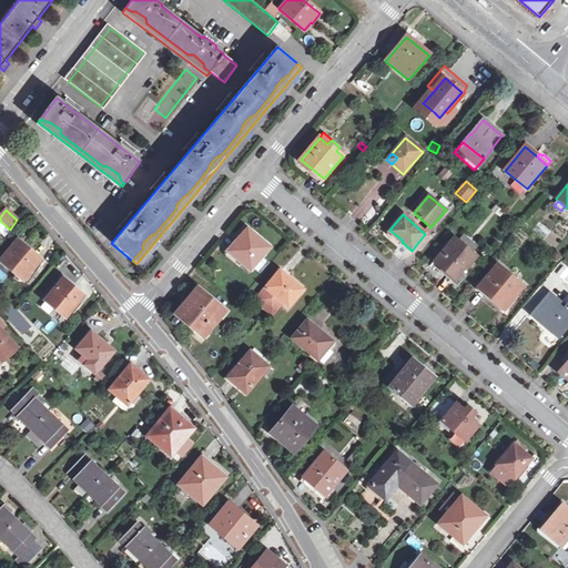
[(270,249),(247,230),(239,240),(241,242),(230,255),(251,272),(270,249)]
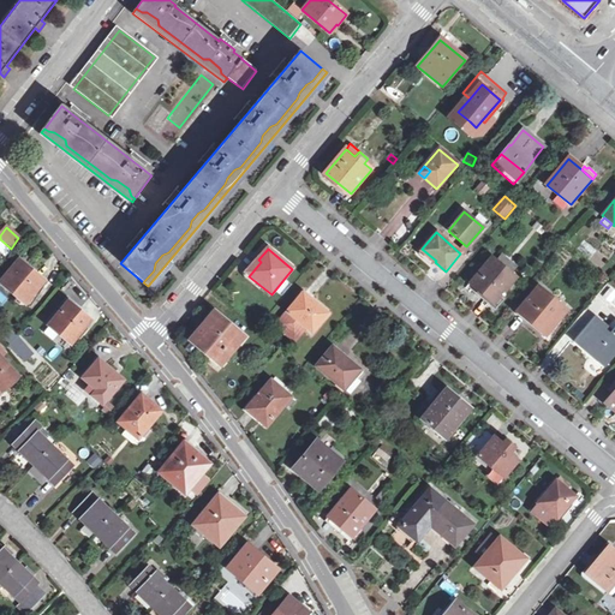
[(436,261),(422,249),(421,250),(435,262),(436,261)]
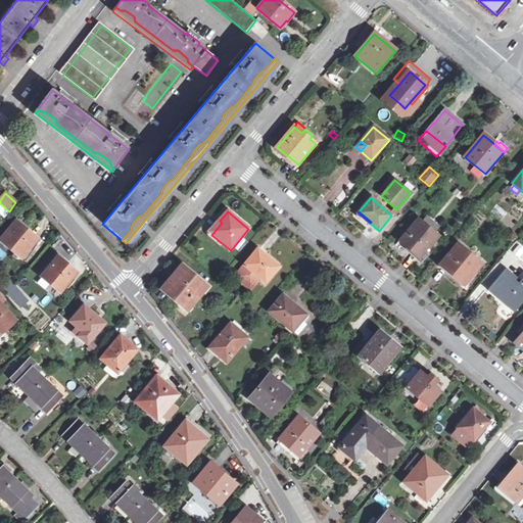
[(438,237),(419,220),(397,243),(405,249),(408,246),(420,256),(421,257),(438,237)]
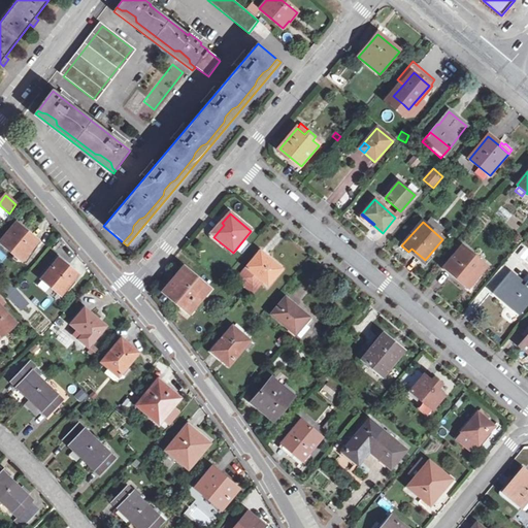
[(18,224),(1,242),(22,260),(31,250),(34,252),(40,241),(18,224)]
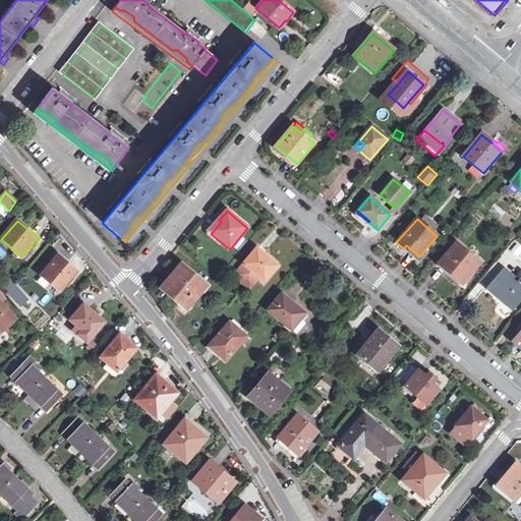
[(520,258),(520,245),(517,242),(511,250),(520,258)]
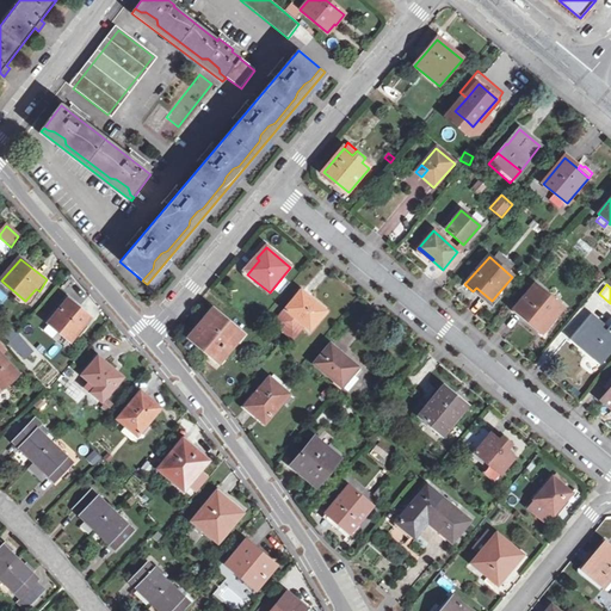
[(476,288),(473,291),(468,298),(482,309),(491,300),(476,288)]
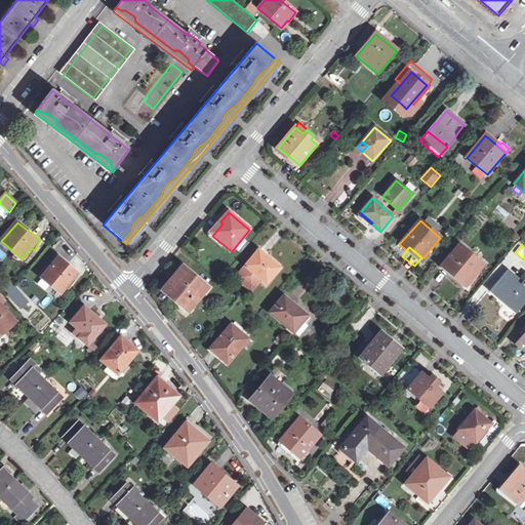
[(458,247),(440,268),(449,276),(451,274),(466,286),(482,267),(458,247)]
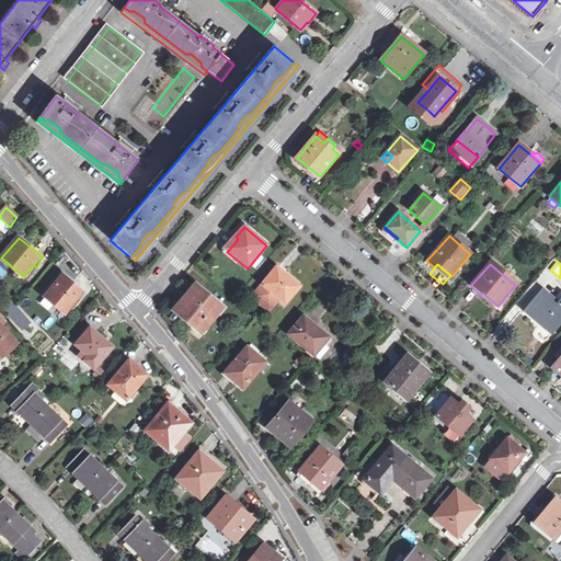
[(299,287),(276,267),(251,297),(268,312),(279,299),(278,298),(282,293),(289,299),(299,287)]
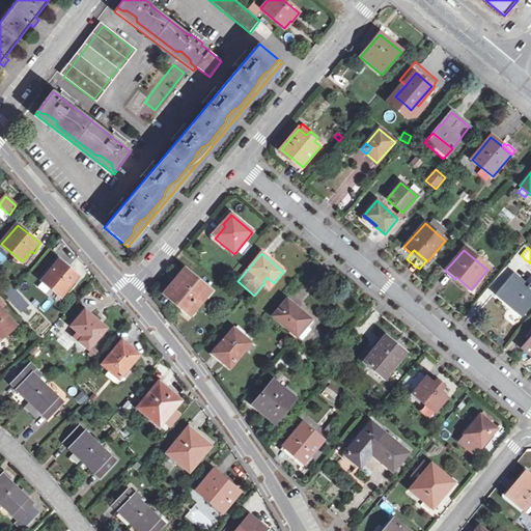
[(58,260),(42,280),(61,297),(78,276),(58,260)]
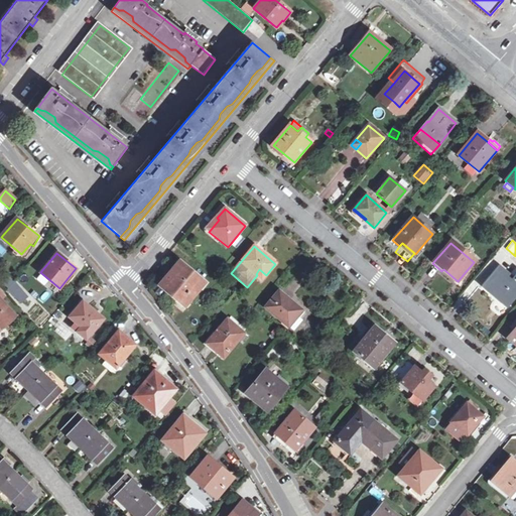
[(199,279),(179,263),(162,283),(178,296),(176,299),(186,307),(204,285),(198,280),(199,279)]
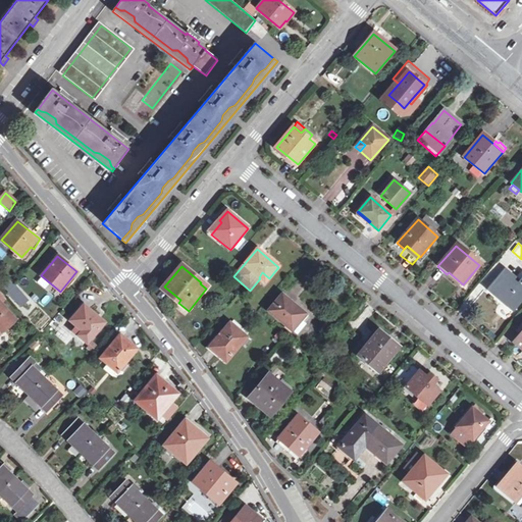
[(504,268),(487,288),(505,303),(506,302),(514,308),(521,299),(521,271),(516,278),(504,268)]
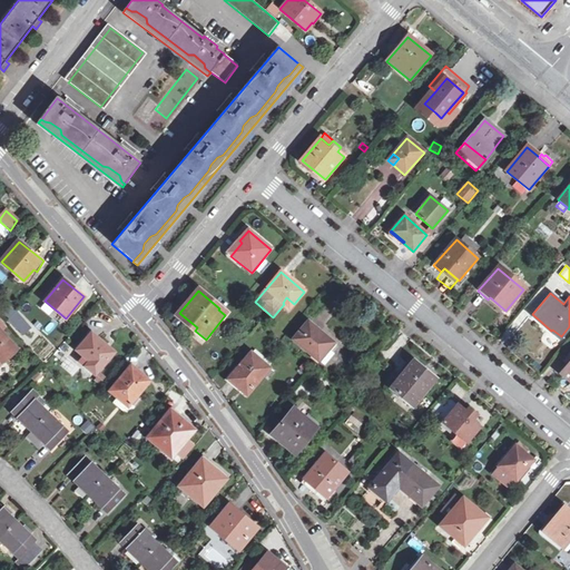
[(283,303),(284,304),(290,308),(294,304),(286,297),(283,303)]
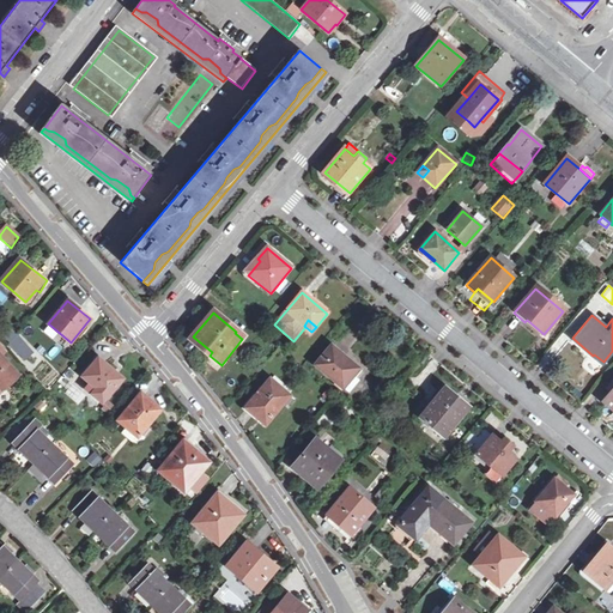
[(0,332),(5,337),(12,329),(6,323),(0,328),(0,332)]
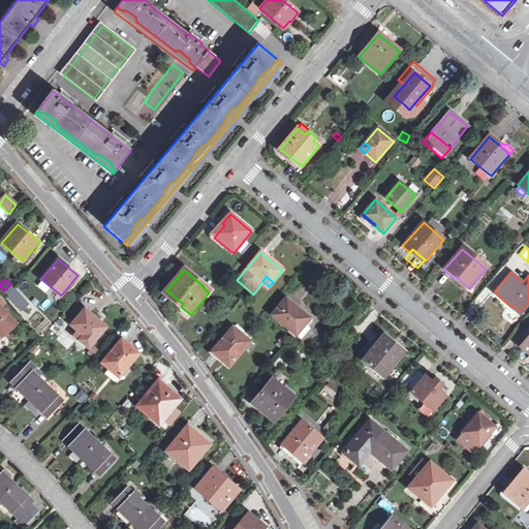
[(10,284),(4,290),(10,298),(22,310),(28,305),(16,290),(10,284)]
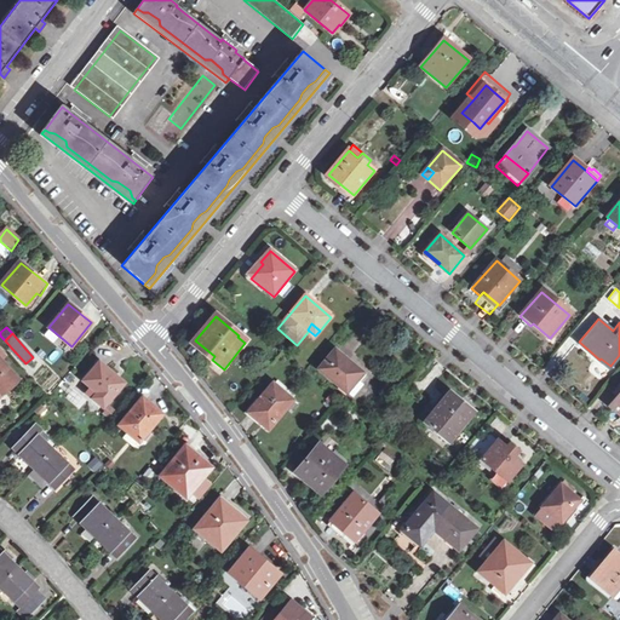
[(214,356),(195,340),(193,344),(212,360),(214,356)]
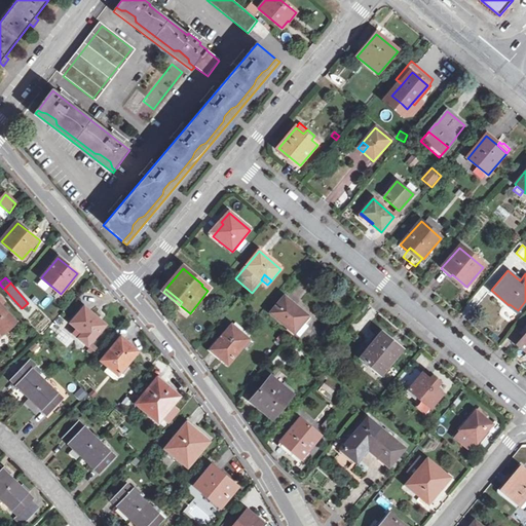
[(284,297),(270,313),(294,333),(303,323),(298,317),(302,312),(284,297)]
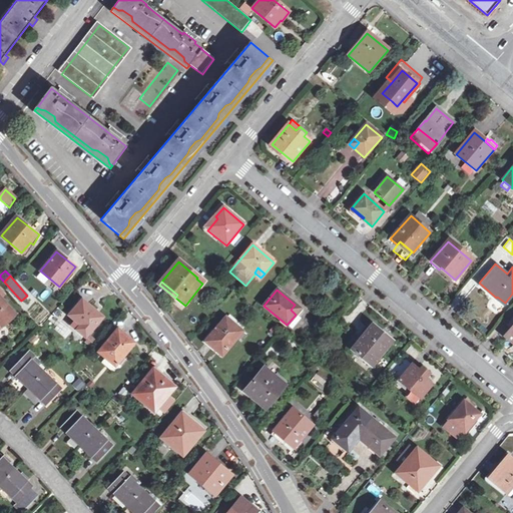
[(0,291),(0,328),(15,315),(0,299),(4,296),(0,291)]
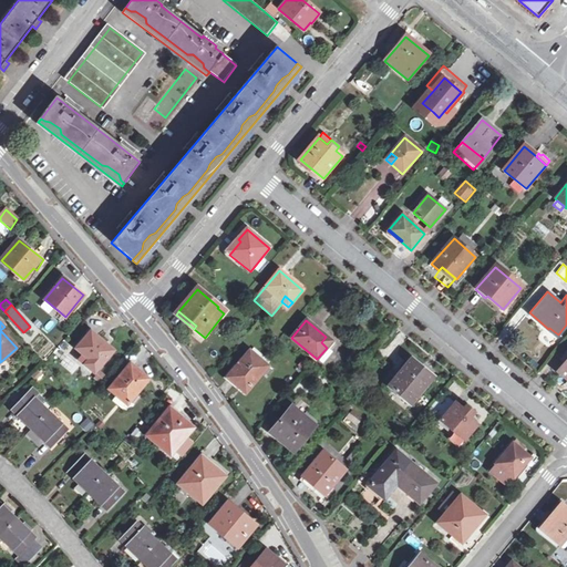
[(90,332),(75,349),(81,353),(99,368),(107,358),(101,351),(105,346),(90,332)]
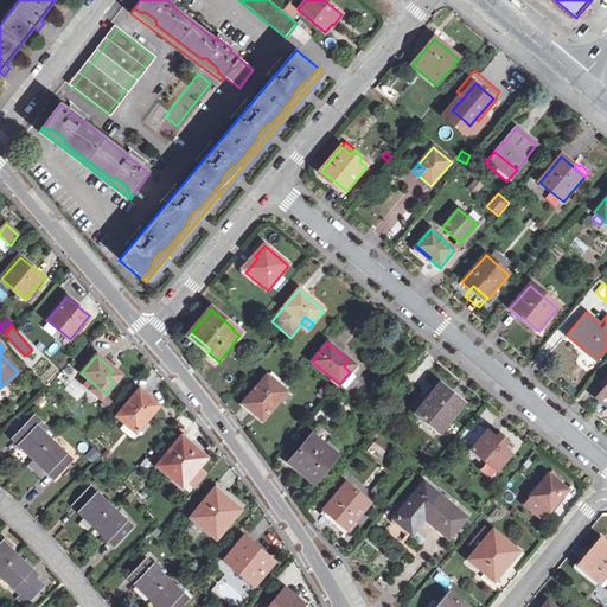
[(344,366),(350,372),(355,366),(349,360),(344,366)]
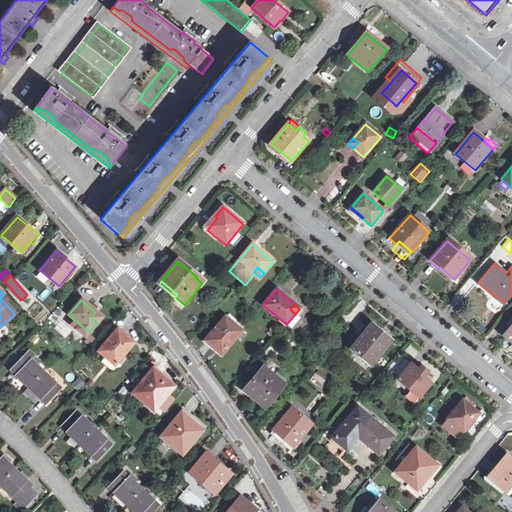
[(91,317),(97,323),(102,317),(95,312),(91,317)]
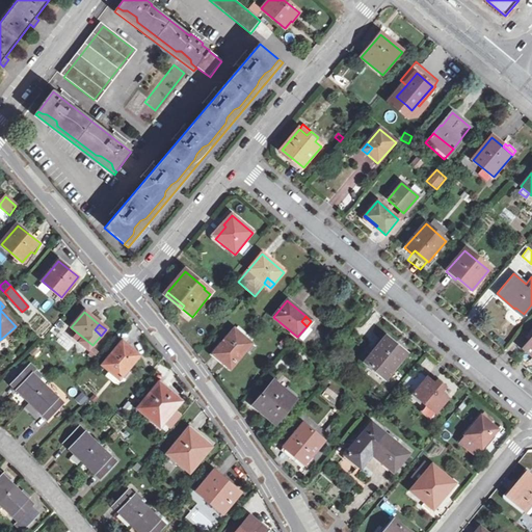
[(307,326),(297,337),(303,342),(313,330),(307,326)]
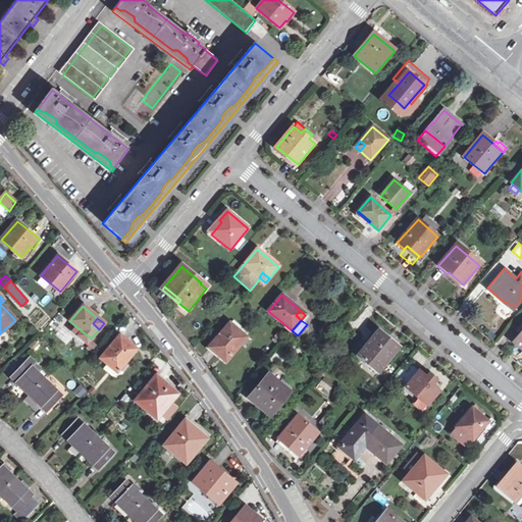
[(235,328),(229,324),(211,347),(217,352),(216,354),(225,362),(246,337),(241,333),(244,330),(238,325),(235,328)]
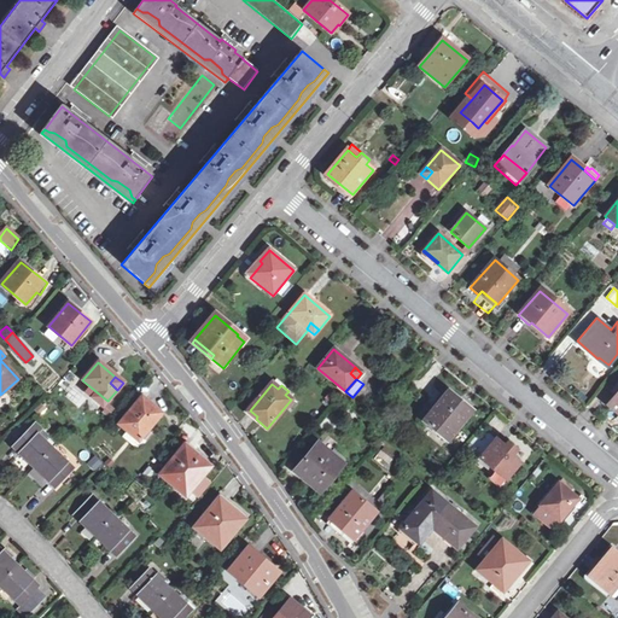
[(108,401),(88,385),(83,391),(101,407),(108,401)]
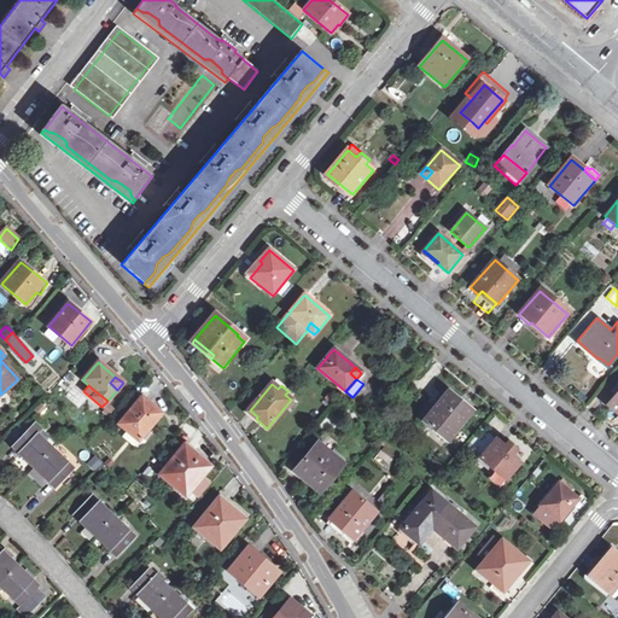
[(448,392),(423,423),(448,443),(473,413),(448,392)]
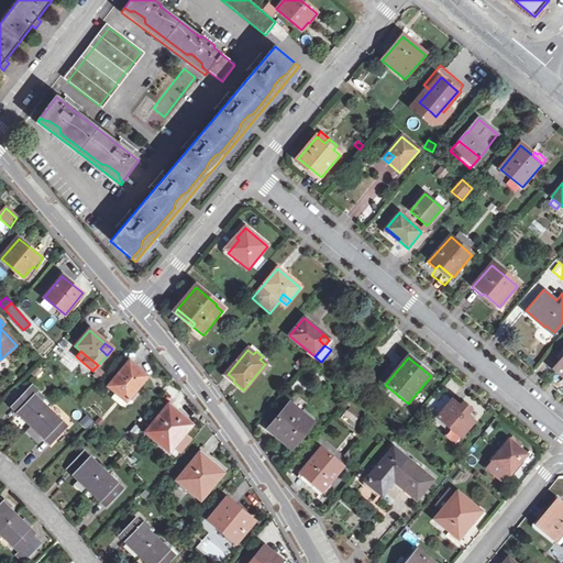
[(130,362),(110,386),(117,392),(127,400),(129,398),(143,381),(133,373),(138,367),(130,362)]
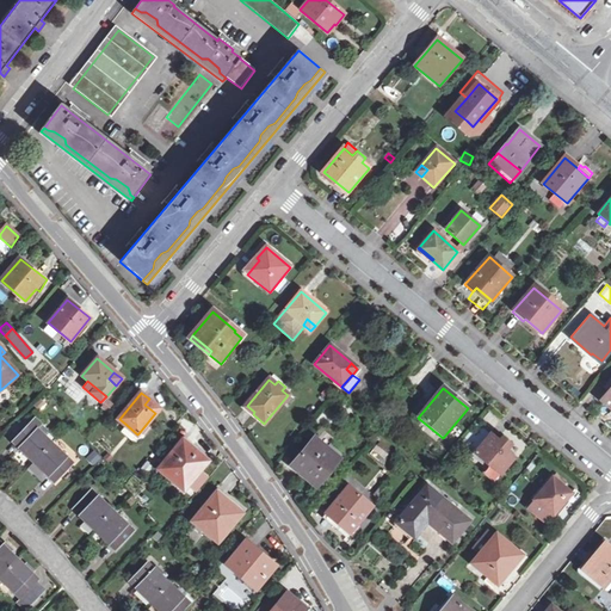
[(144,405),(155,413),(160,408),(149,399),(144,405)]
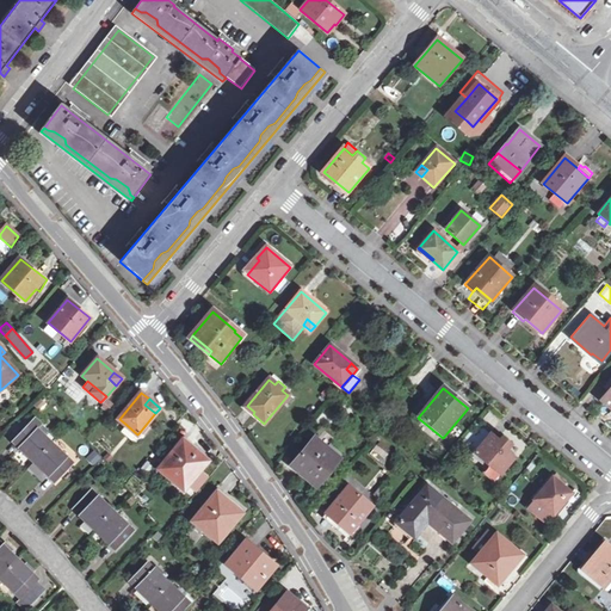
[(35,417),(11,443),(34,463),(53,444),(44,437),(38,430),(42,426),(43,424),(35,417)]
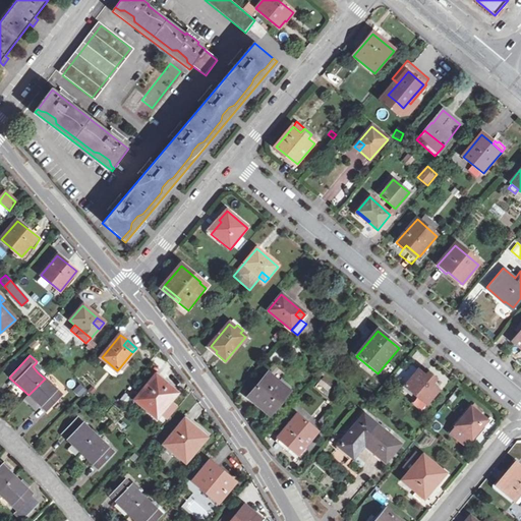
[(117,370),(108,362),(104,367),(118,380),(124,372),(119,368),(117,370)]
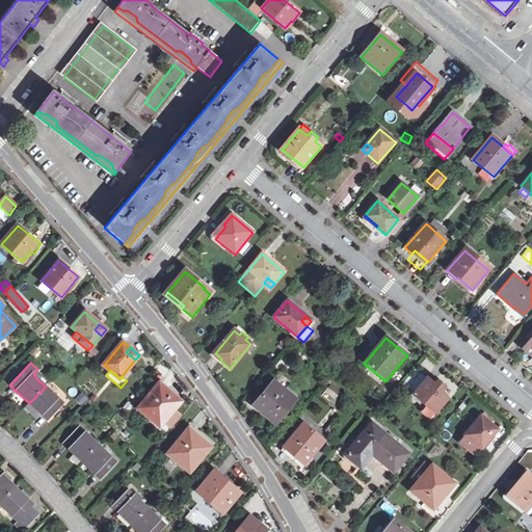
[(33,374),(38,380),(43,376),(36,371),(33,374)]
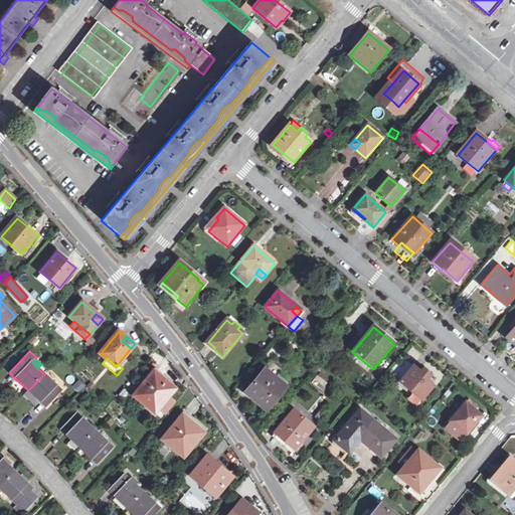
[(419,371),(412,365),(399,382),(401,384),(400,386),(408,393),(410,391),(422,401),(434,386),(427,380),(432,375),(422,367),(419,371)]
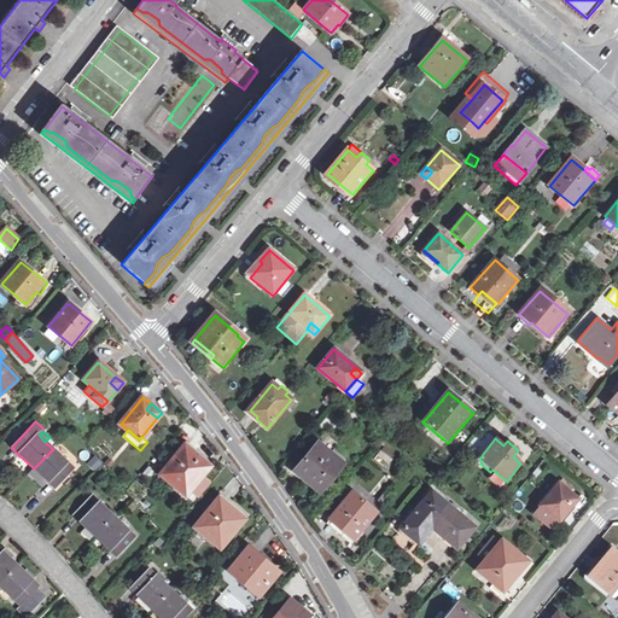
[(316,444),(295,472),(304,481),(307,477),(322,490),(325,493),(337,478),(334,476),(343,466),(316,444)]
